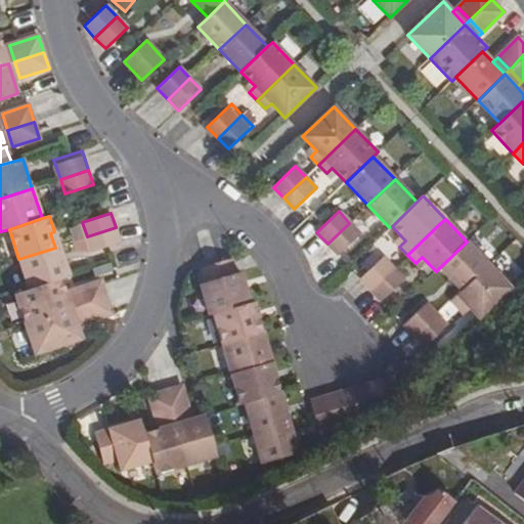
[(360,233),(349,223),(328,244),(338,255),(360,233)]
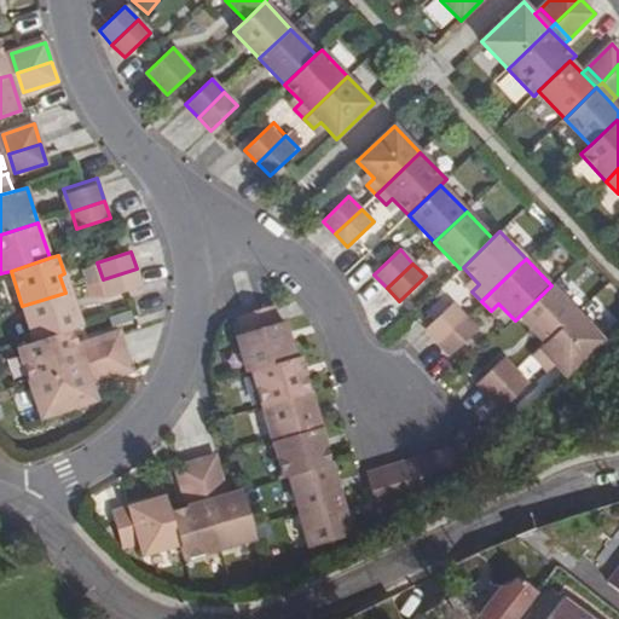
[(143,285),(137,268),(103,279),(109,298),(143,285)]
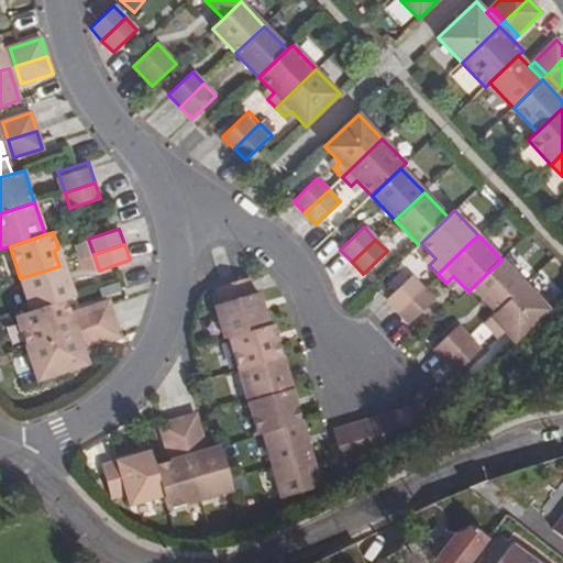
[(501,260),(473,287),(496,312),(525,284),(501,260)]
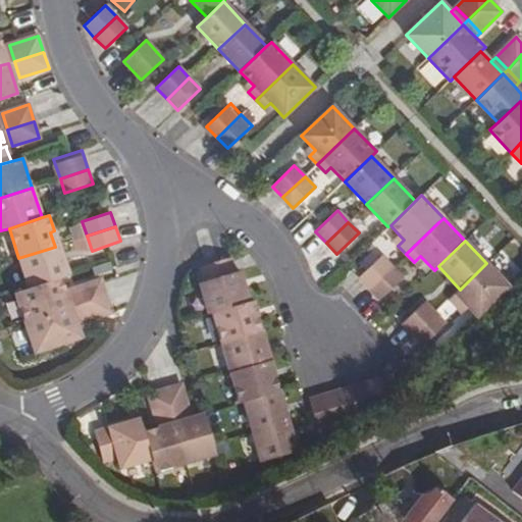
[(60,261),(55,247),(18,258),(29,289),(61,277),(68,275),(63,260),(60,261)]
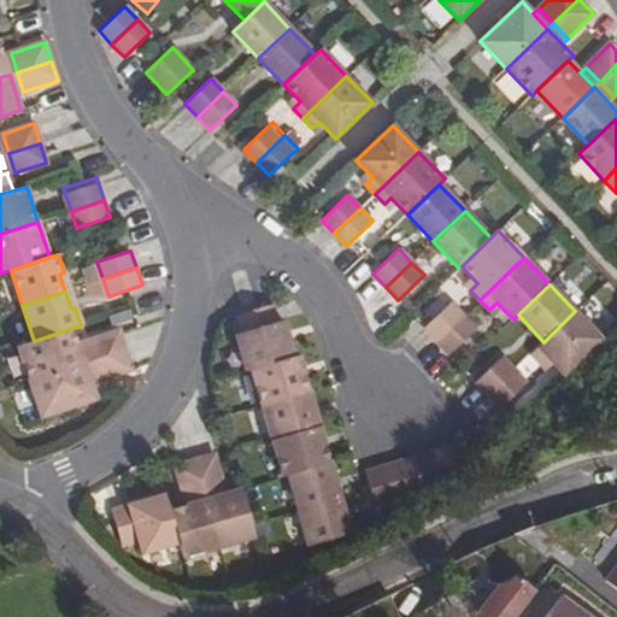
[(451,303),(424,328),(436,341),(463,316),(451,303)]
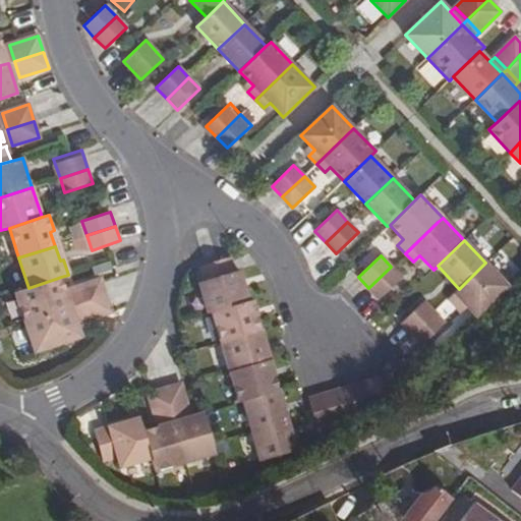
[(229,257),(219,261),(207,265),(200,266),(205,281),(234,273),(229,257)]
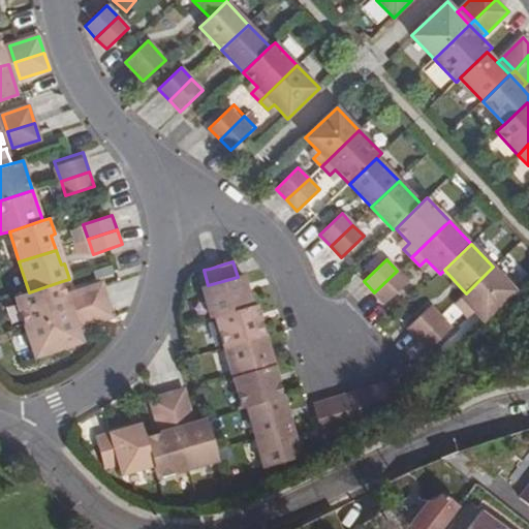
[(475,311),(485,320),(516,290),(493,267),(466,293),(456,303),(465,312),(471,307),(475,311)]
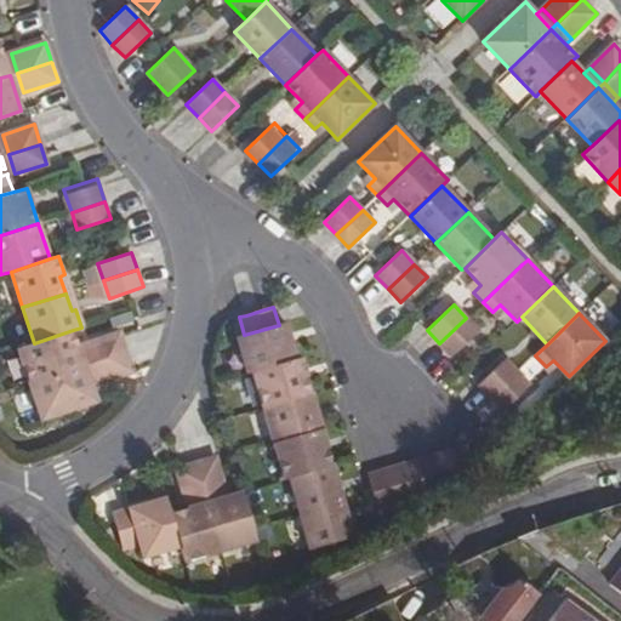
[(466,318),(439,343),(453,357),(479,331),(466,318)]
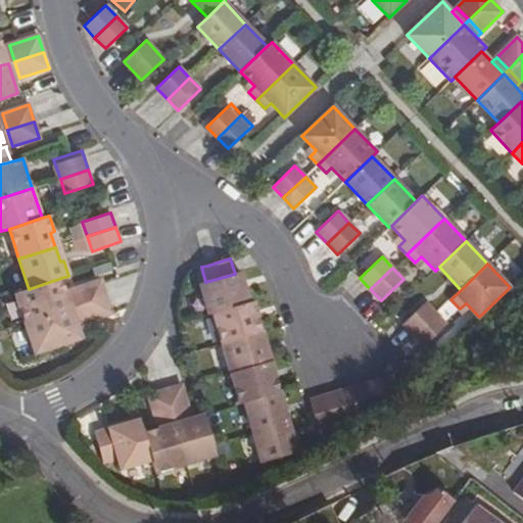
[(240,288),(236,273),(235,274),(205,282),(200,283),(208,314),(212,313),(249,302),(245,287),(240,288)]
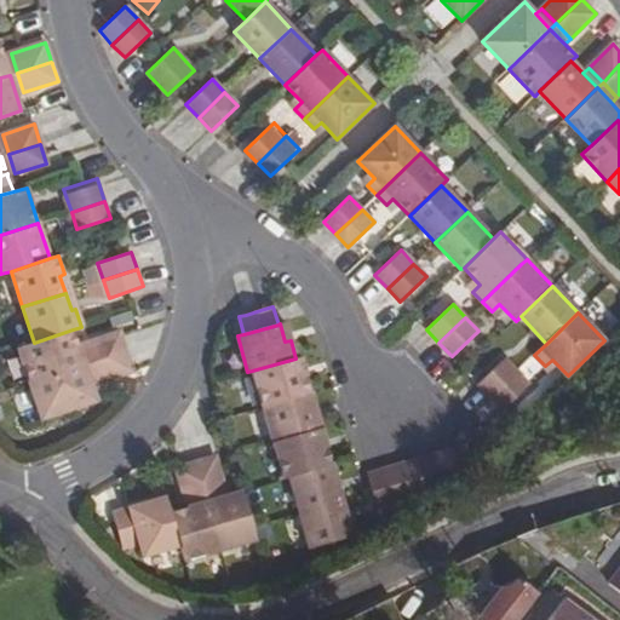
[(75,355),(73,349),(79,348),(79,345),(73,329),(34,343),(18,348),(29,383),(85,366),(80,354),(75,355)]
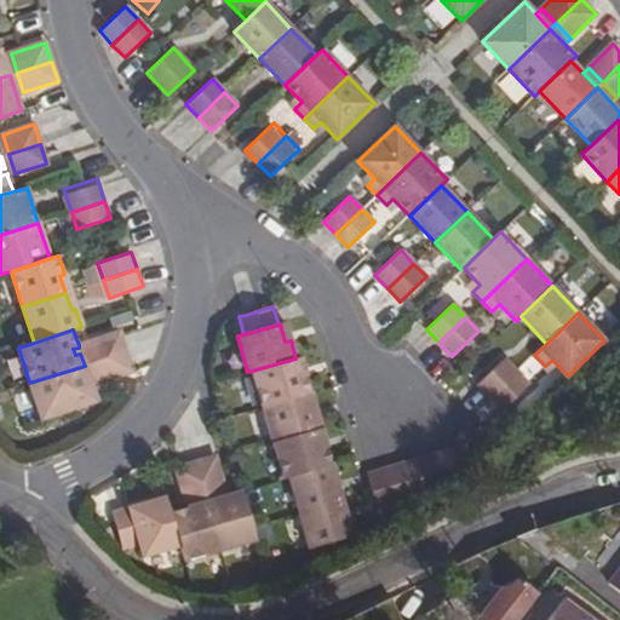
[(126,351),(120,332),(85,343),(92,362),(126,351)]
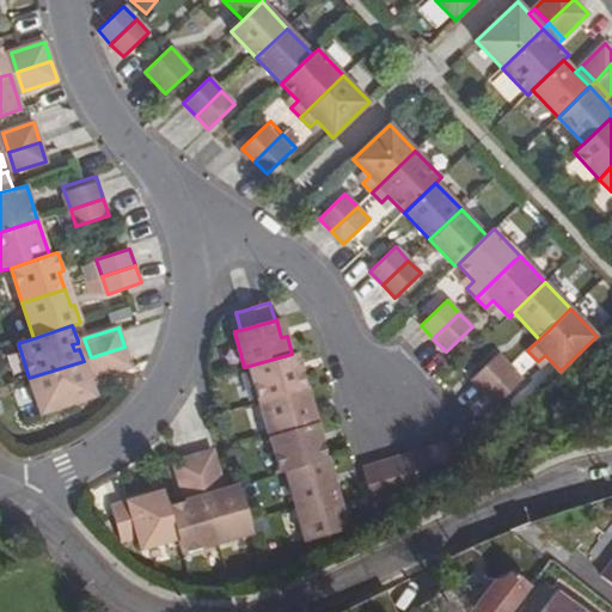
[(130,366),(124,347),(91,357),(97,378),(130,366)]
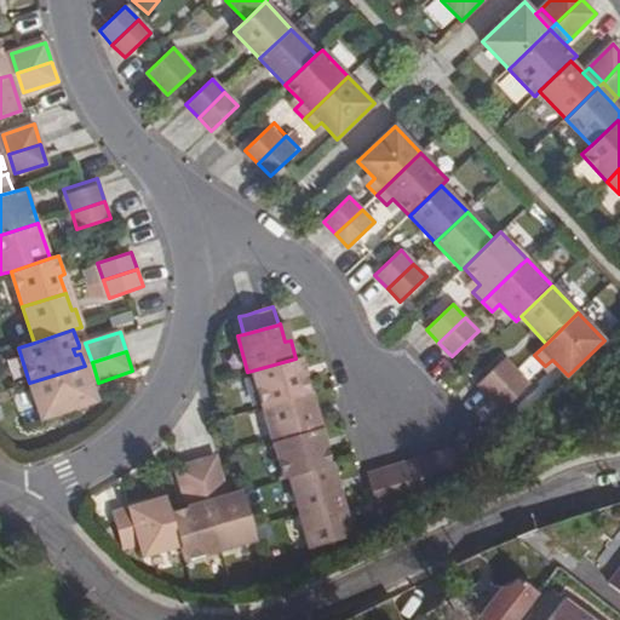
[(311,392),(305,375),(302,378),(296,359),(252,371),(263,407),(311,392)]
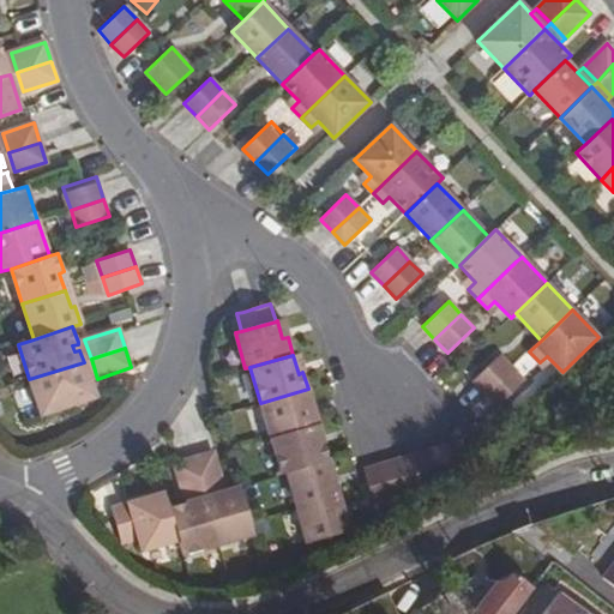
[(486,392),(512,367),(500,355),(474,380),(486,392)]
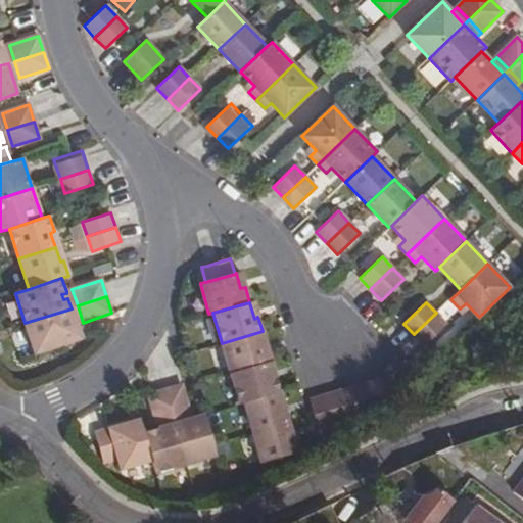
[(81,338),(77,325),(77,323),(72,325),(69,320),(75,318),(72,308),(25,323),(35,353),(81,338)]
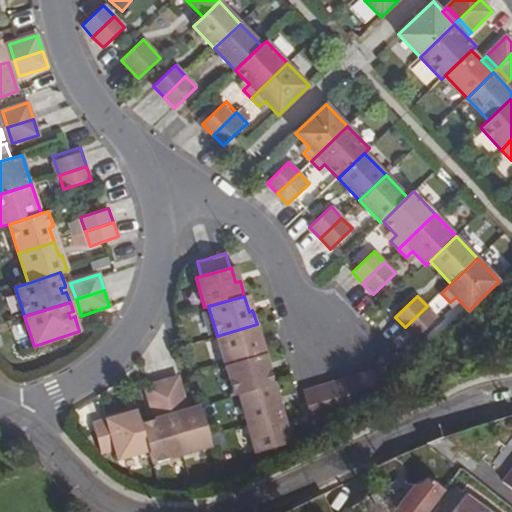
[(405,327),(416,338),(437,318),(427,306),(405,327)]
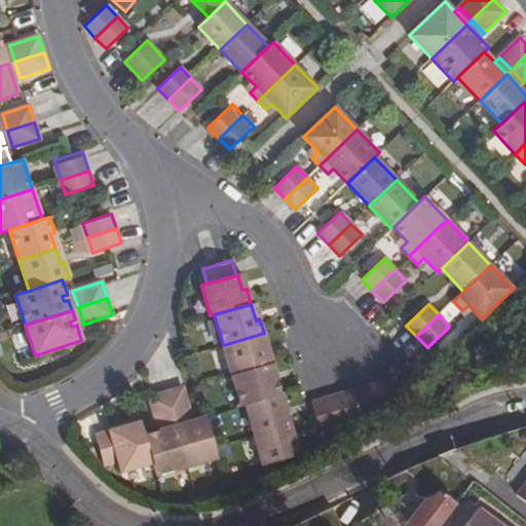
[(268,347),(264,333),(223,345),(232,375),(268,365),(264,348),(268,347)]
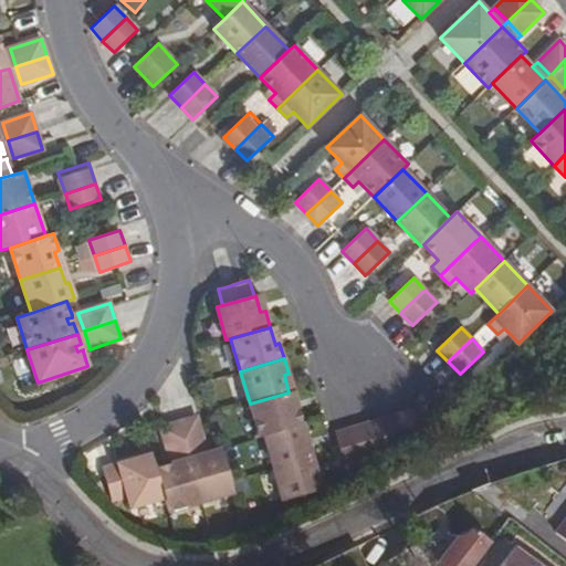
[(289,392),(250,404),(259,437),(264,436),(303,425),(299,408),(294,409),(289,392)]
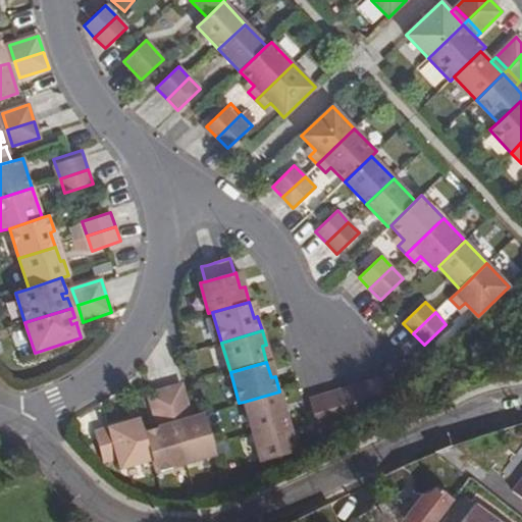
[(382,377),(367,381),(376,411),(392,407),(382,377)]
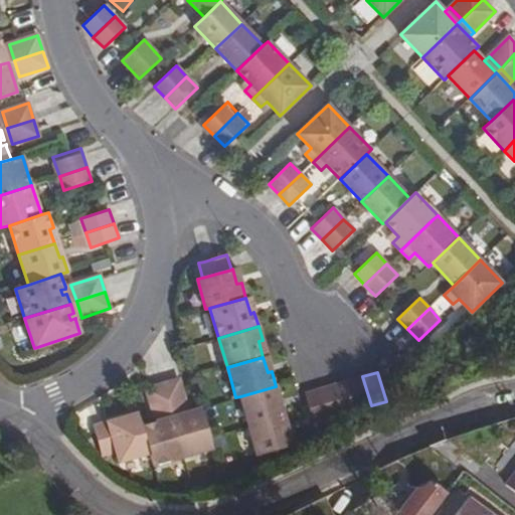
[(362,376),(348,381),(357,409),(371,405),(362,376)]
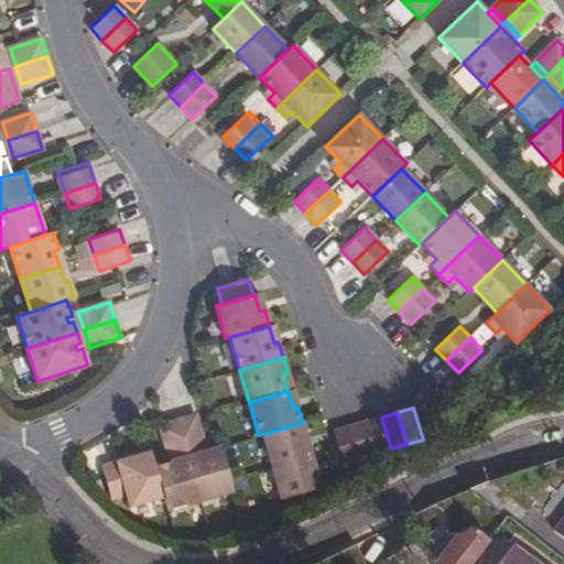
[(205,444),(196,415),(179,421),(187,449),(205,444)]
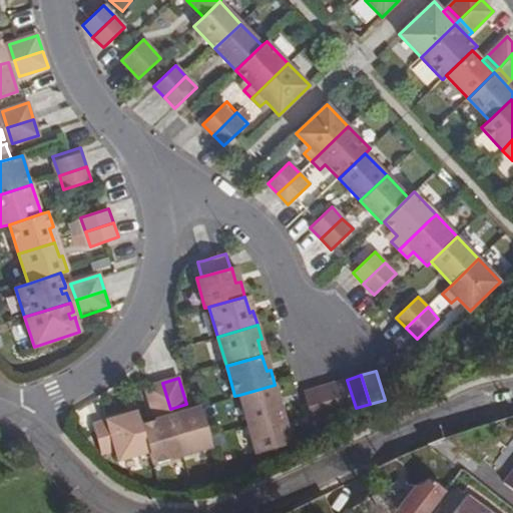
[(347,380),(333,384),(342,413),(356,408),(347,380)]
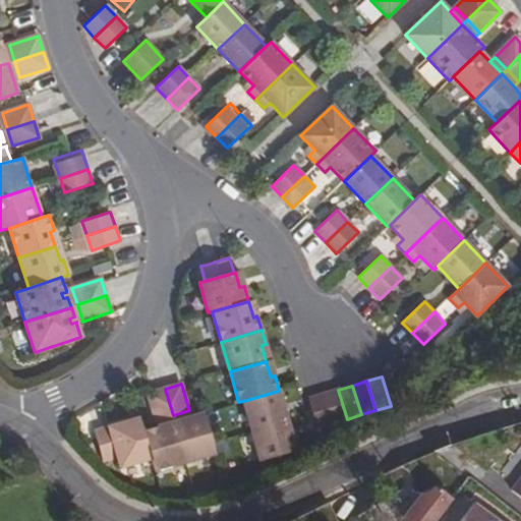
[(173,415),(165,389),(148,393),(156,420),(173,415)]
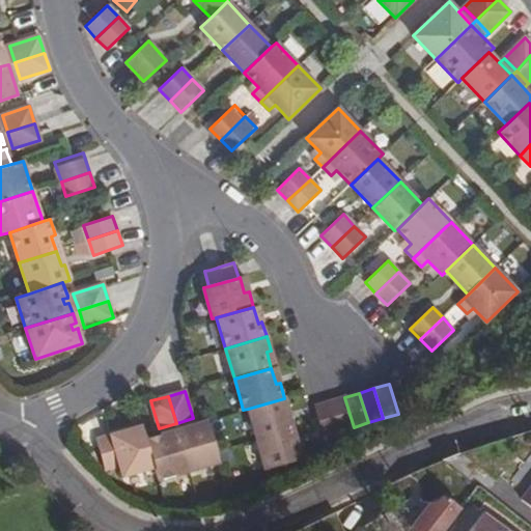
[(344,397),(330,401),(339,430),(354,427),(344,397)]
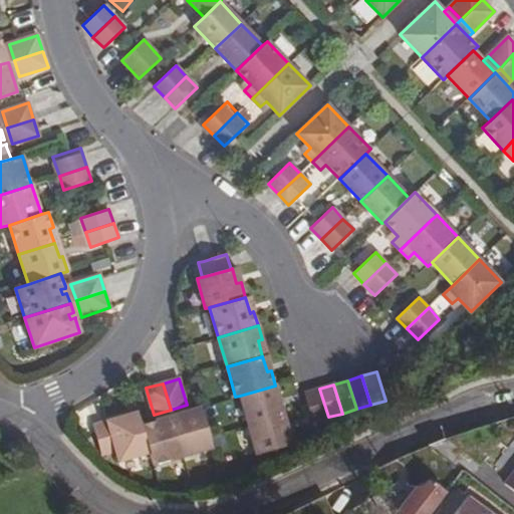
[(284,415),(275,386),(240,396),(249,425),(284,415)]
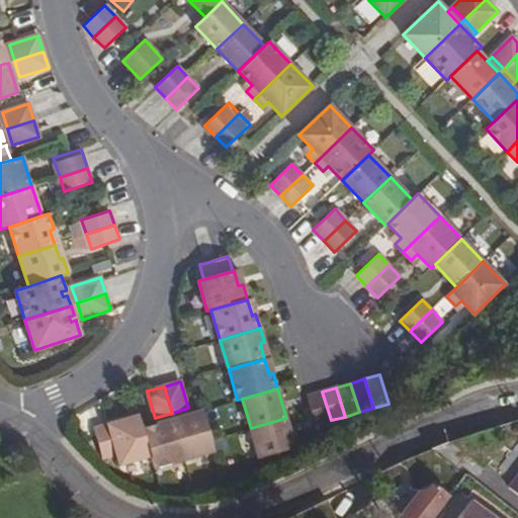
[(331,420),(322,392),(307,396),(312,411),(316,425),(331,420)]
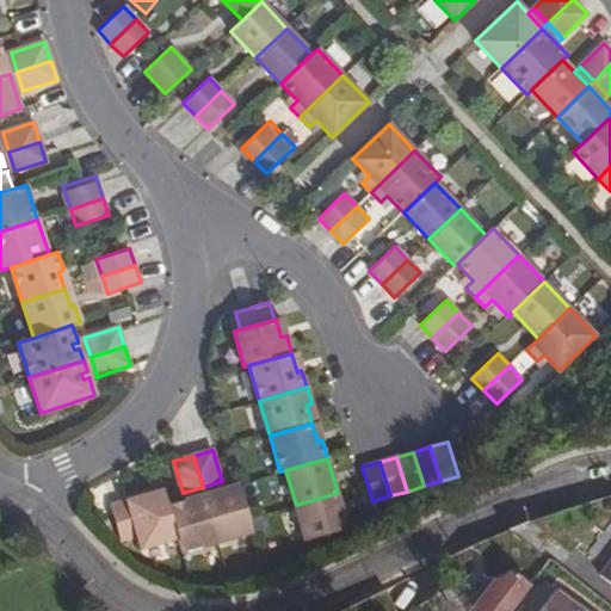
[(250,518),(240,483),(224,488),(226,493),(205,498),(218,541),(253,531),(250,518)]
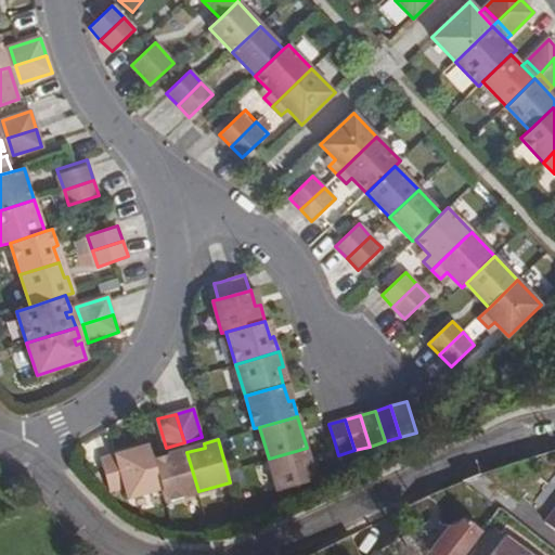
[(162,488),(153,459),(150,444),(132,450),(133,454),(117,459),(116,454),(101,460),(102,466),(110,490),(126,486),(129,498),(162,488)]
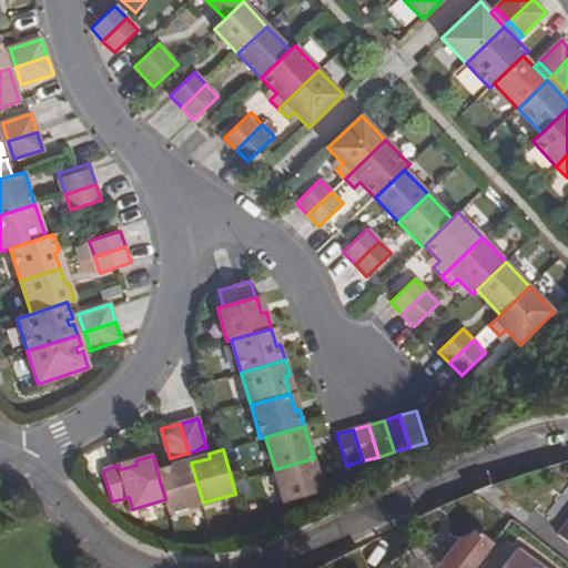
[(323,490),(314,458),(275,469),(284,501),(323,490)]
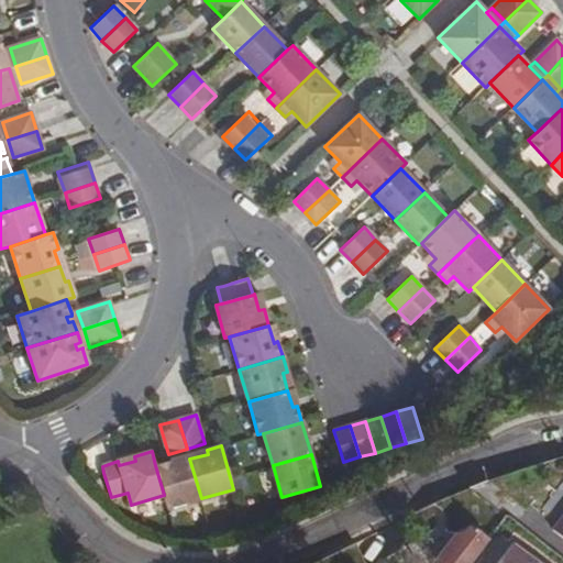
[(201,498),(189,459),(172,464),(170,460),(155,465),(164,495),(167,508),(201,498)]
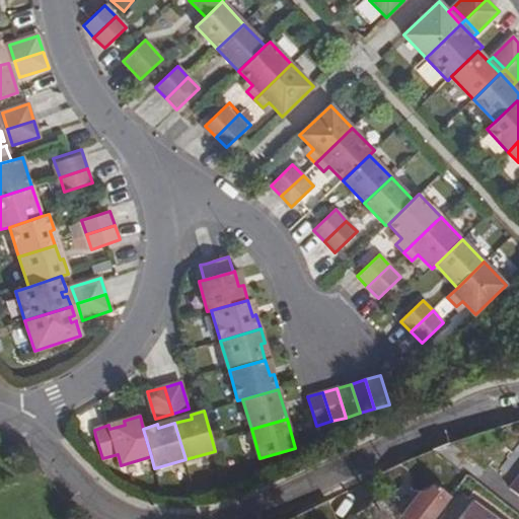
[(438,518),(455,499),(439,488),(424,494),(402,518),(438,518)]
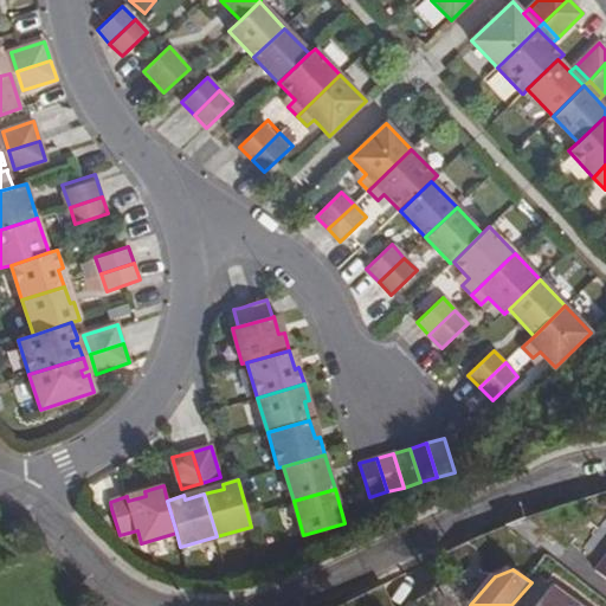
[(581,605),(554,586),(539,605),(581,605)]
